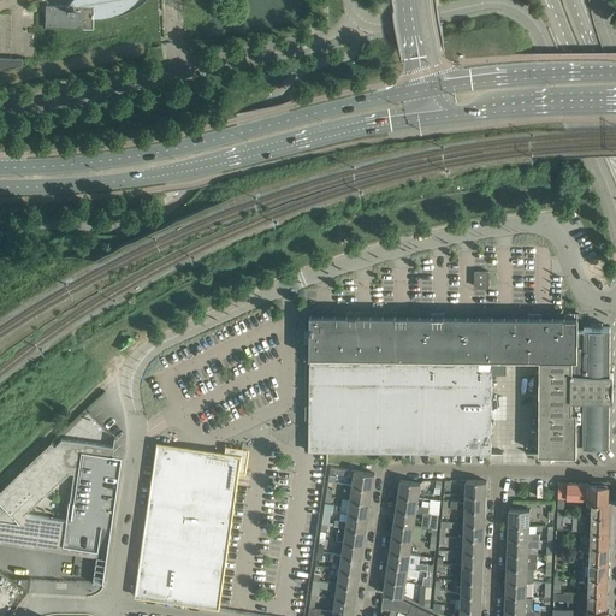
[(70,0),(65,6),(45,5),(45,13),(45,28),(55,28),(55,27),(82,28),(82,29),(84,29),(93,29),(93,19),(104,18),(114,17),(125,12),(135,7),(143,1),(143,0),(70,0)]
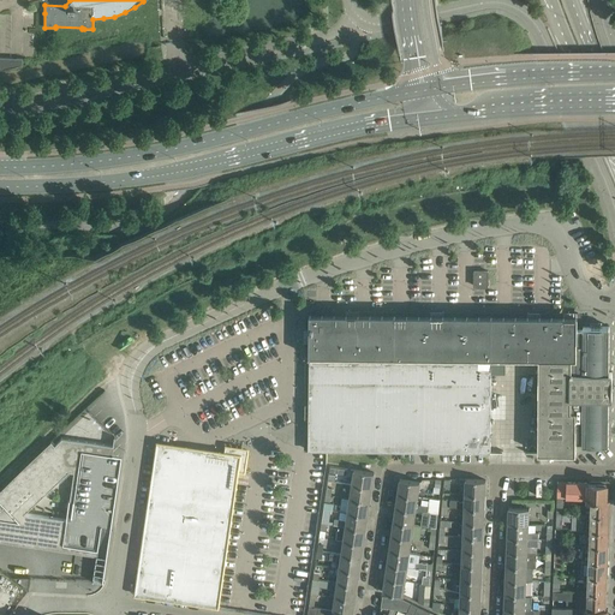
[(0,69),(22,64),(22,58),(0,57),(0,69)]
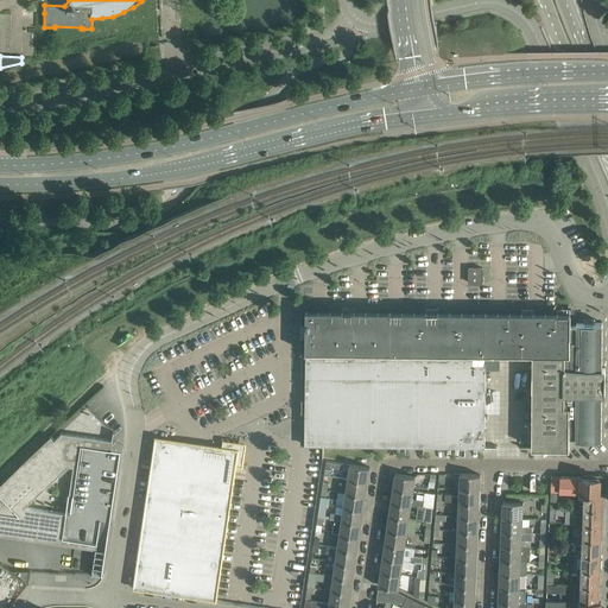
[(485,268),(469,267),(469,283),(485,283),(485,268)]
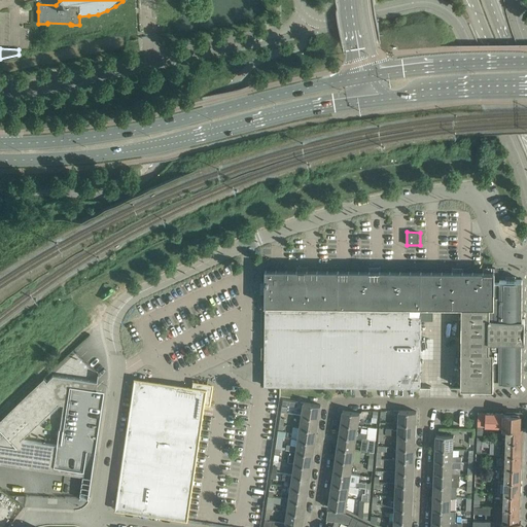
[(524,318),(522,318),(522,279),(499,279),(499,281),(494,281),(494,271),(266,269),(266,278),(257,285),(257,288),(266,296),(265,386),(420,387),(421,307),(462,307),(461,388),(493,388),(493,378),(498,378),(498,380),(521,381),(522,342),(524,342),(524,318)]
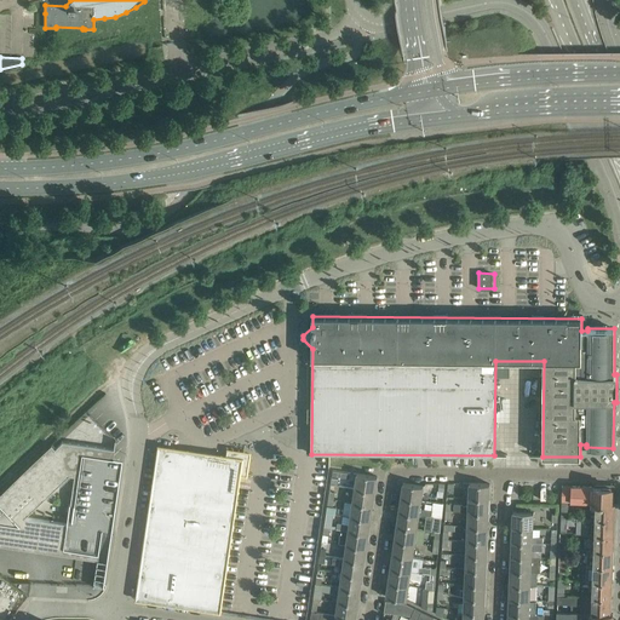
[(18,475),(7,486),(0,493),(0,544),(58,554),(76,556),(97,558),(92,585),(92,586),(93,586),(93,585),(103,586),(122,459),(113,458),(115,440),(114,440),(114,441),(113,449),(62,442),(55,448),(51,446),(51,445),(40,454),(29,465),(18,475)]
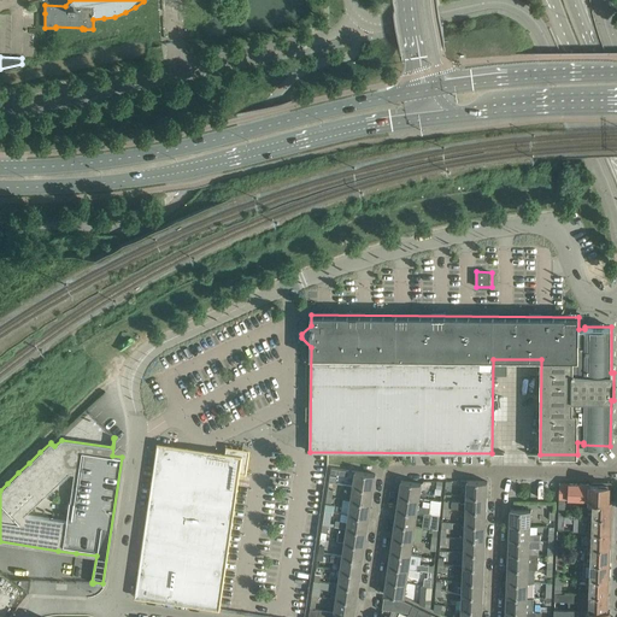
[(158,445),(136,595),(218,607),(239,474),(247,475),(251,450),(225,446),(224,454),(158,445)]
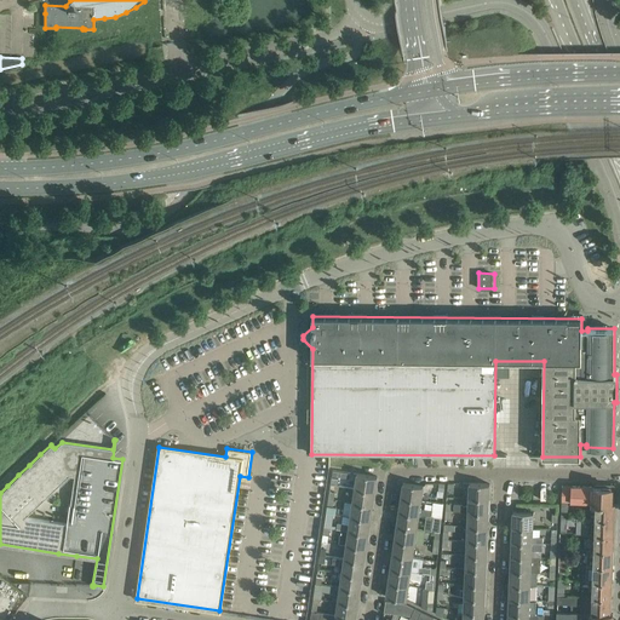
[(377,477),(356,474),(355,488),(374,491),(377,477)]
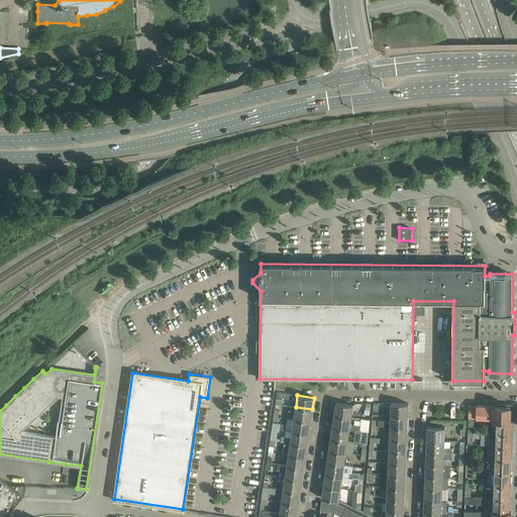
[(336,403),(334,415),(351,417),(353,406),(336,403)]
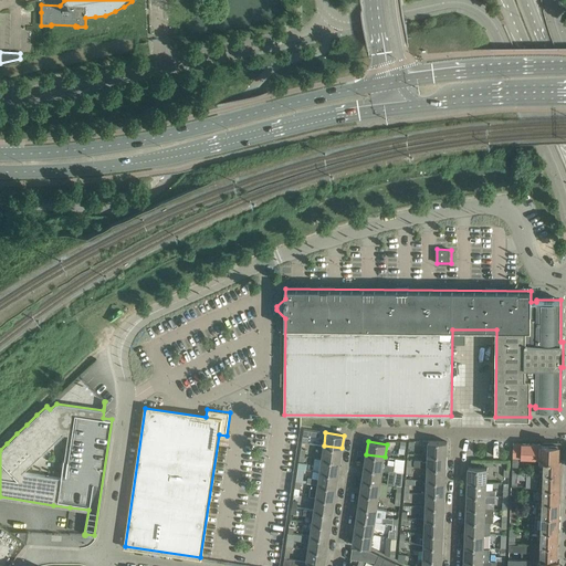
[(428,441),(428,454),(447,454),(447,442),(428,441)]
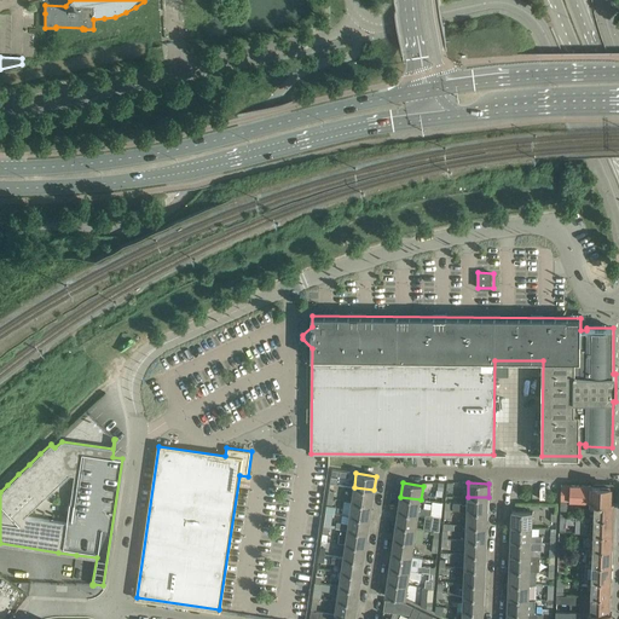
[(595,502),(595,486),(594,486),(561,485),(561,501),(566,502),(583,502),(595,502)]
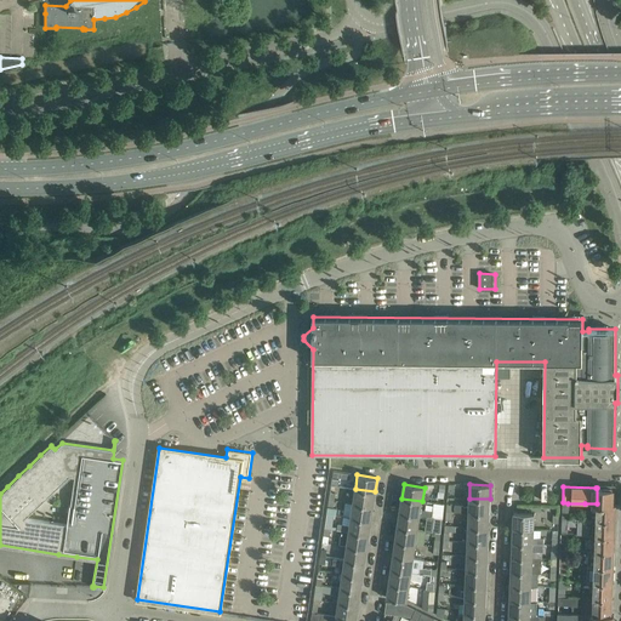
[(613,503),(613,488),(597,488),(597,503),(613,503)]
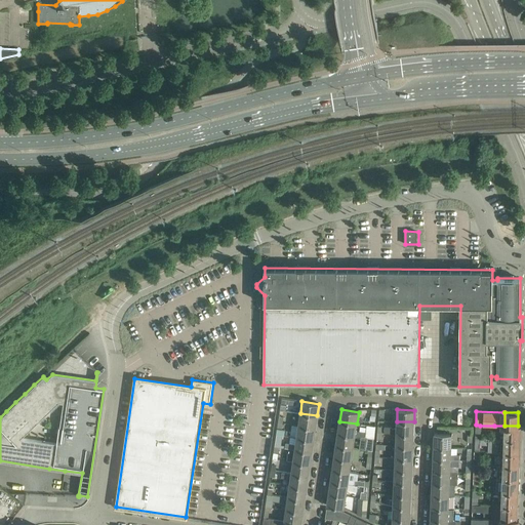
[(317,415),(300,413),(298,426),(316,428),(317,415)]
